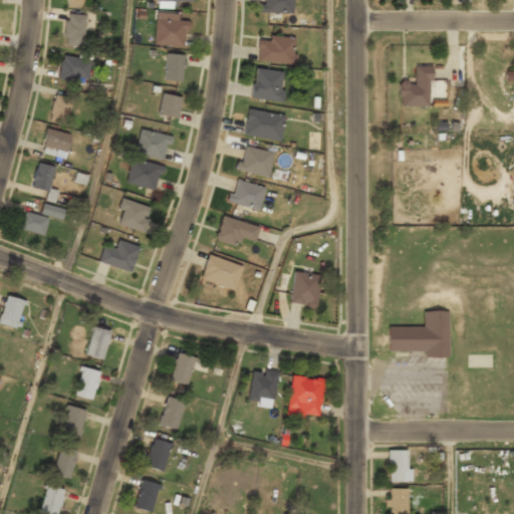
[(292,0),(262,0),(262,12),(292,12),(292,0)]
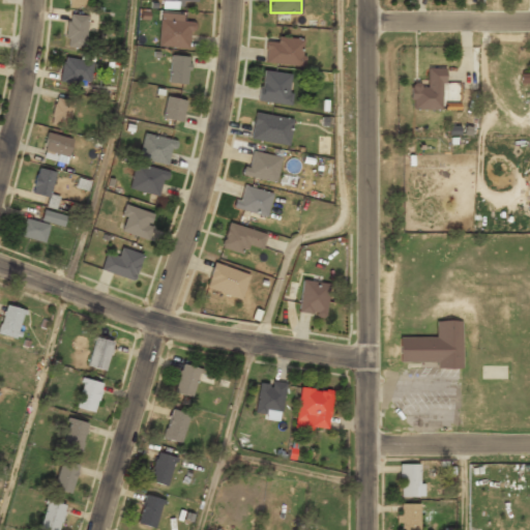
[(87,15),(67,13),(66,46),(86,47),(87,15)]
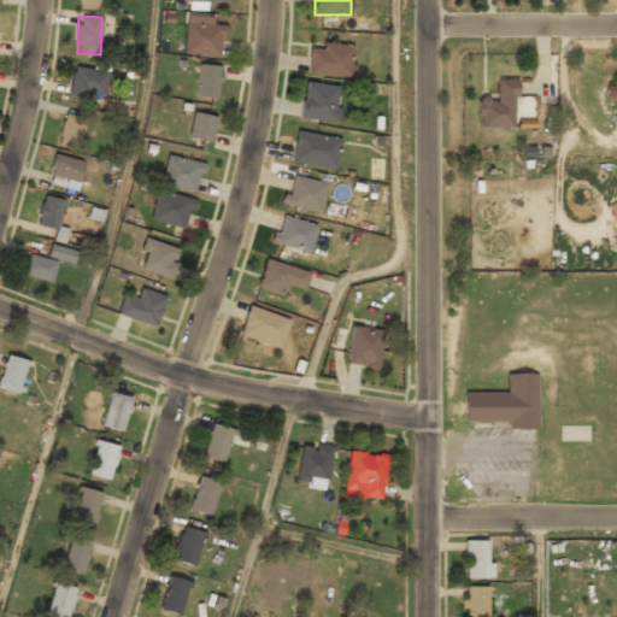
[(184,54),(223,54),(223,25),(216,25),(216,16),(184,16),(184,54)]
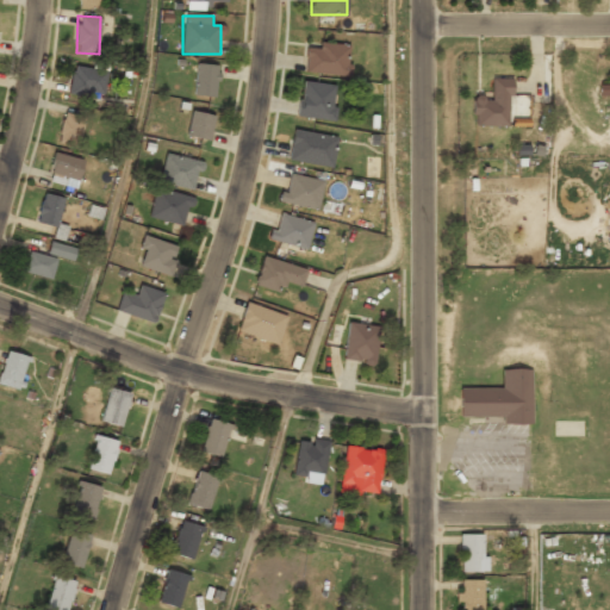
[(307,43),(305,73),(349,75),(350,45),(307,43)]
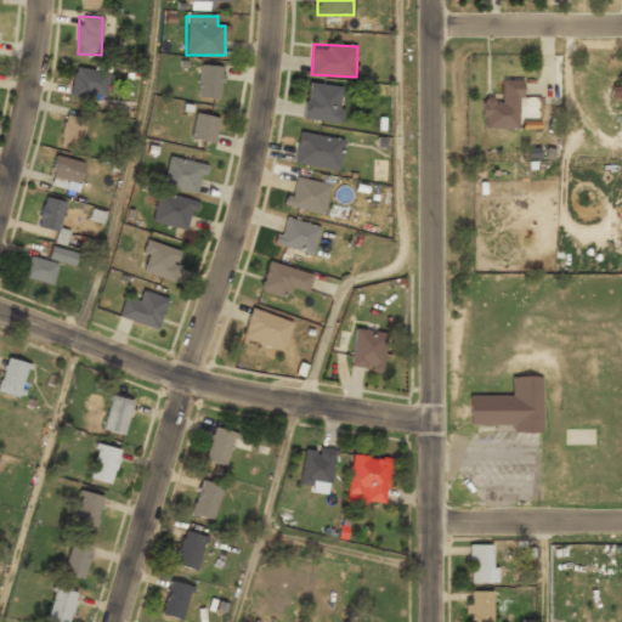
[(198,99),(221,99),(221,64),(198,64),(198,99)]
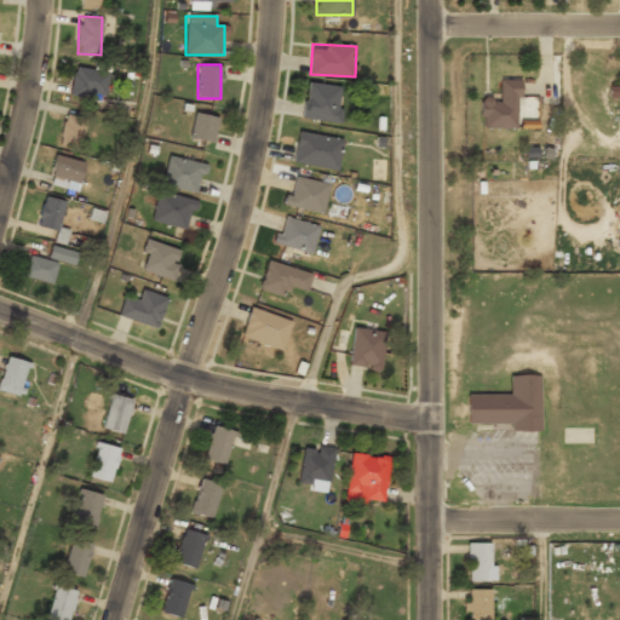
[(69,93),(103,99),(109,73),(75,65),(69,93)]
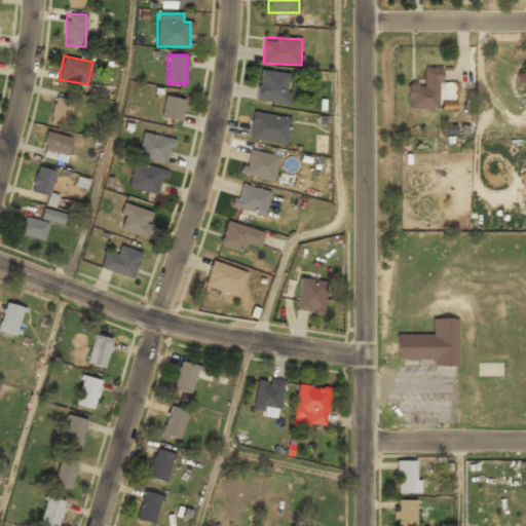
[(407,110),(439,110),(439,68),(424,68),(424,84),(407,84),(407,110)]
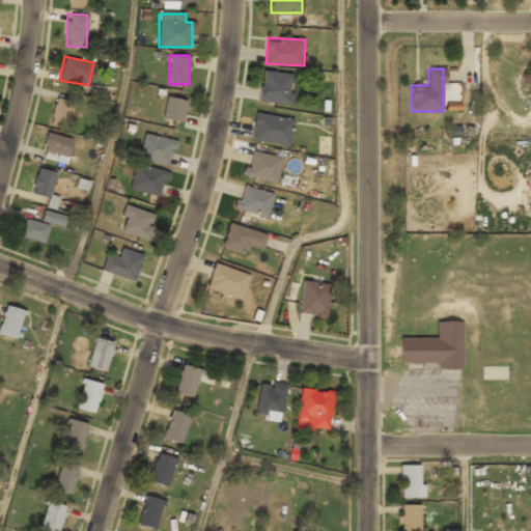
[(295,76),(264,70),(258,101),(288,106),(295,76)]
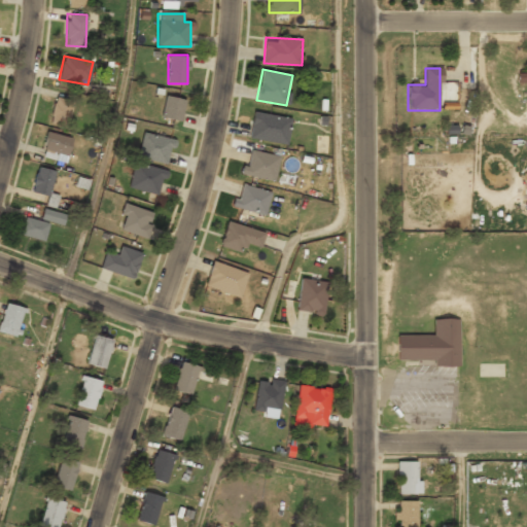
[(181,121),(185,100),(165,96),(161,117),(181,121)]
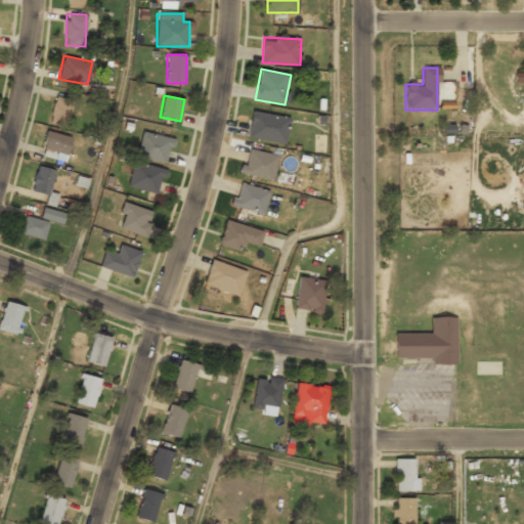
[(49,123),(68,126),(73,99),(54,96),(49,123)]
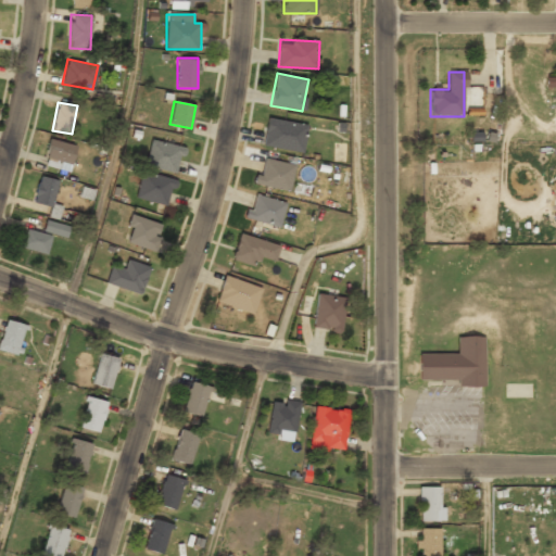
[(302,153),(307,125),(268,117),(263,146),(302,153)]
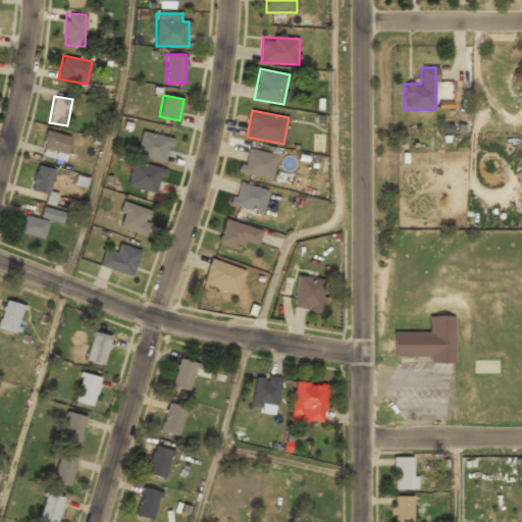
[(41,148),(66,156),(72,138),(46,129),(41,148)]
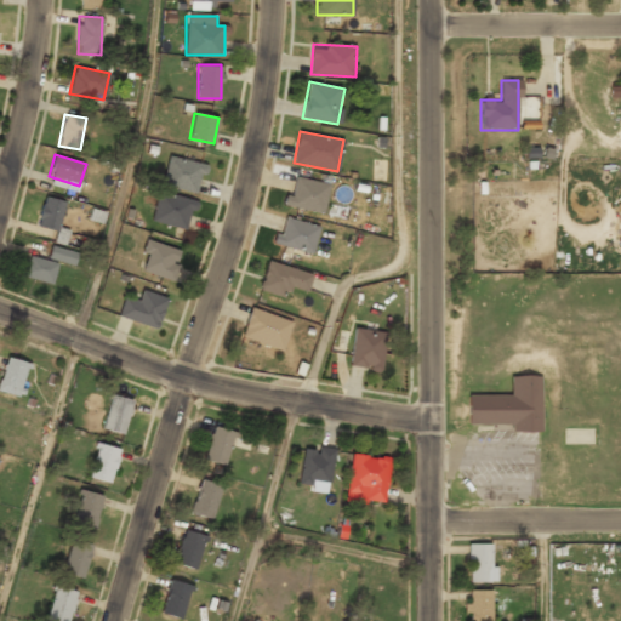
[(161,183),(198,193),(206,165),(170,154),(161,183)]
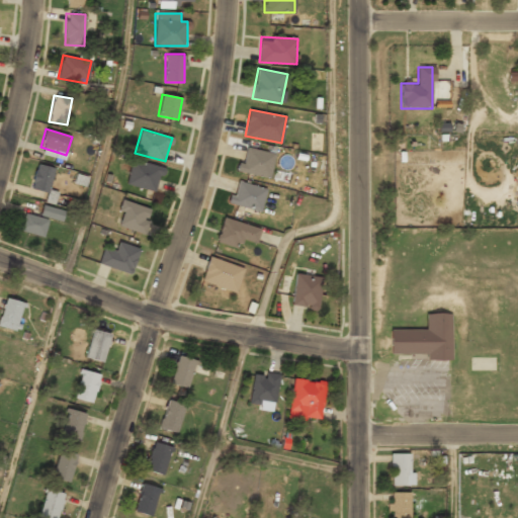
[(238,172),(268,179),(275,154),(244,147),(238,172)]
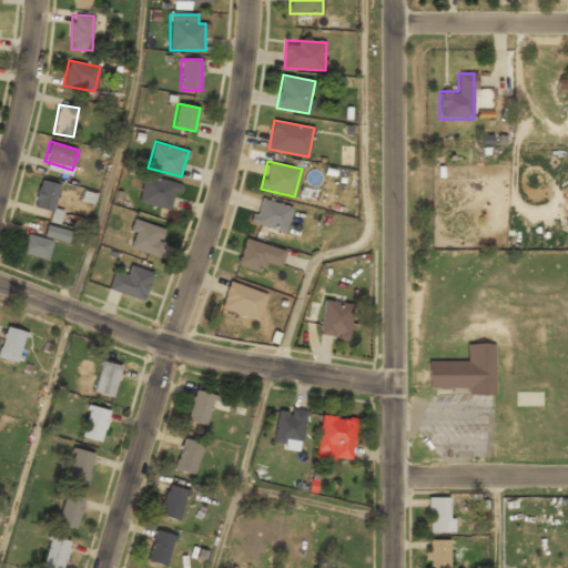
[(180,183),(145,174),(139,201),(172,211),(180,183)]
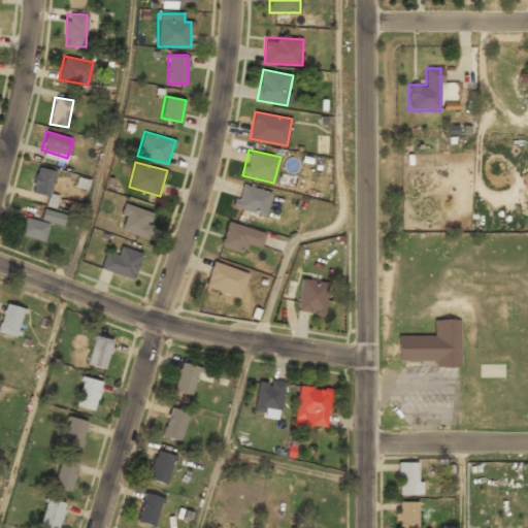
[(55,171),(37,167),(31,193),(50,197),(55,171)]
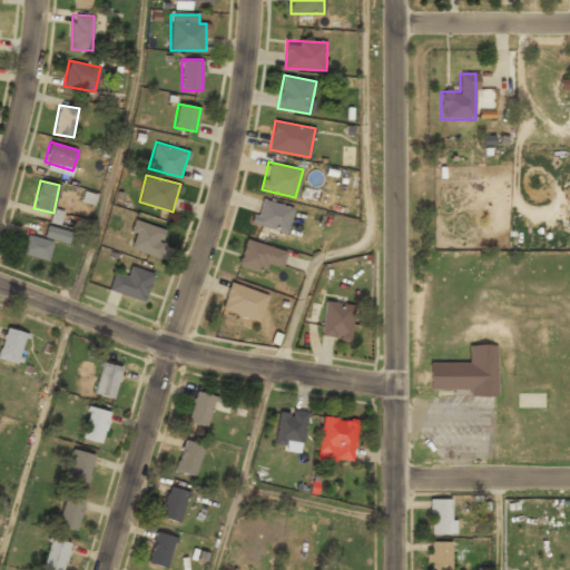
[(293,208),(259,200),(254,225),(286,234),(293,208)]
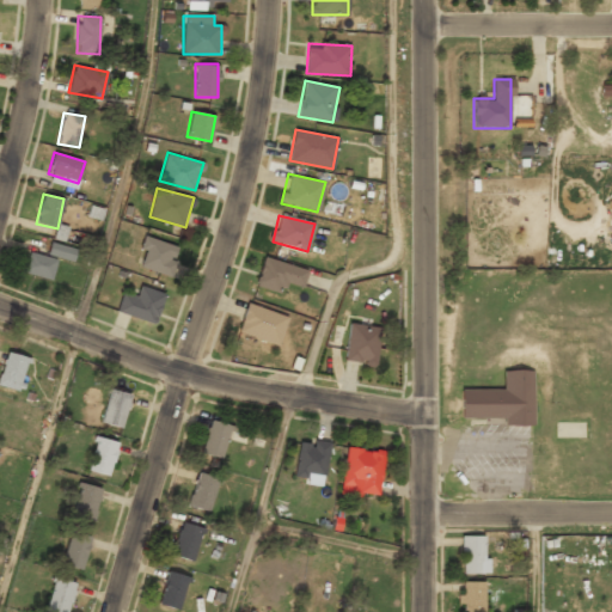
[(63,242),(66,228),(56,226),(53,238),(63,242)]
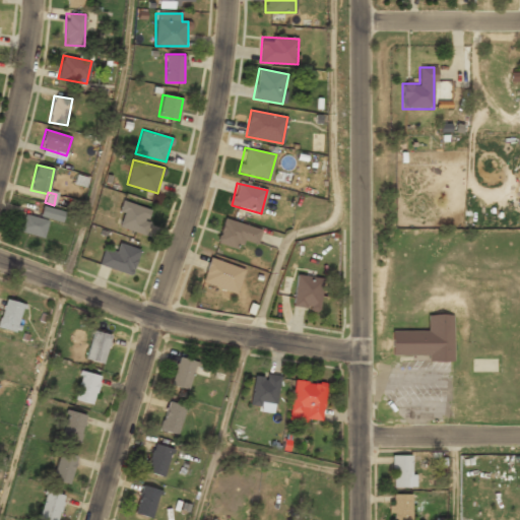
[(152,209),(124,200),(116,225),(144,235),(152,209)]
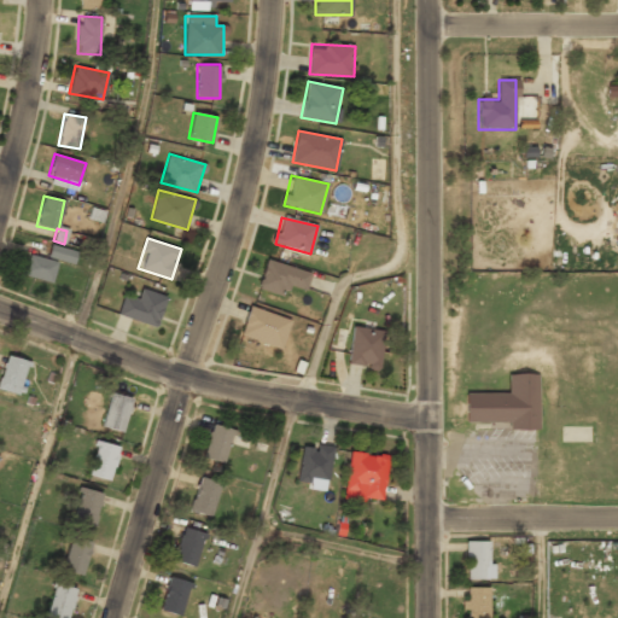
[(77,252),(51,244),(46,257),(73,264),(77,252)]
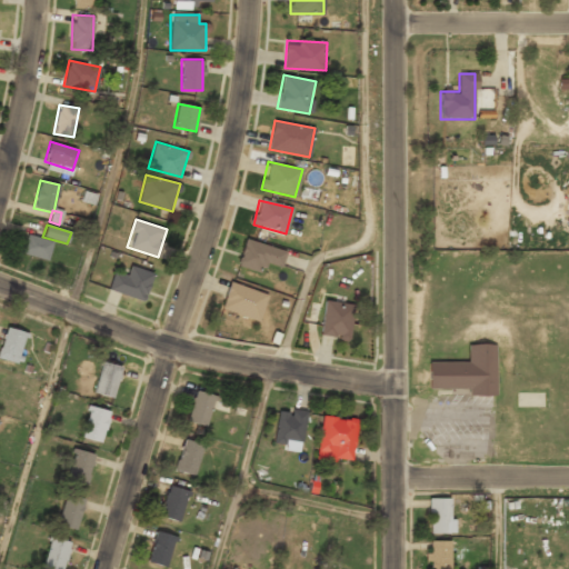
[(48,261),(53,242),(26,233),(20,253),(48,261)]
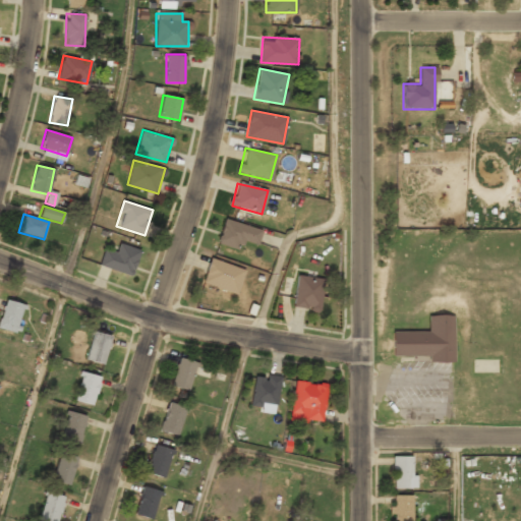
[(257,245),(262,230),(225,219),(218,243),(240,250),(243,241),(257,245)]
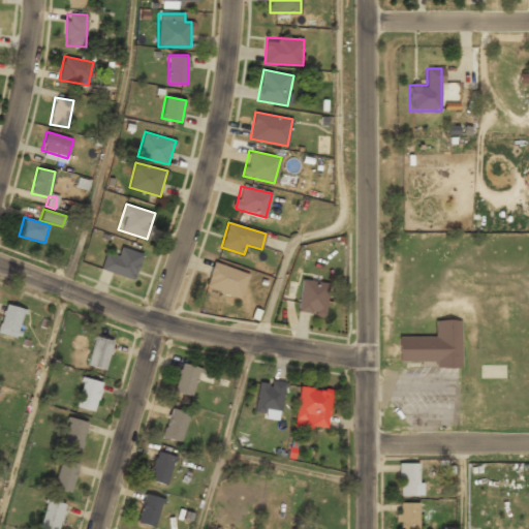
[(118,256),(106,252),(101,269),(133,279),(142,253),(121,247),(118,256)]
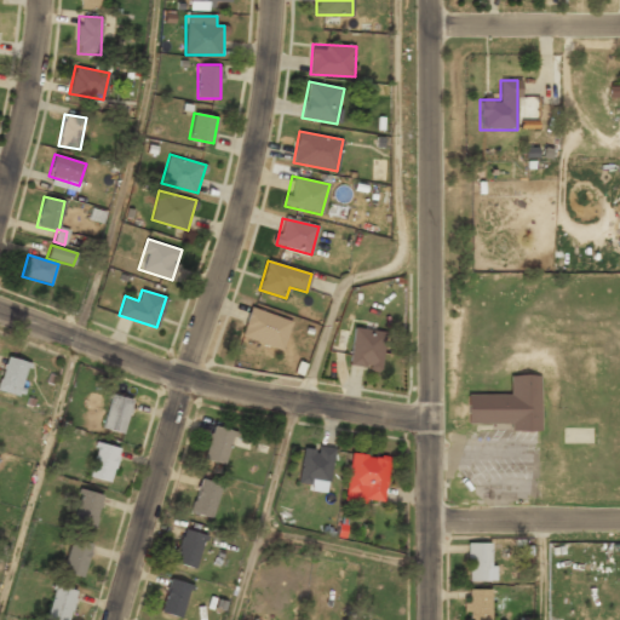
[(241,337),(281,350),(292,321),(251,308),(241,337)]
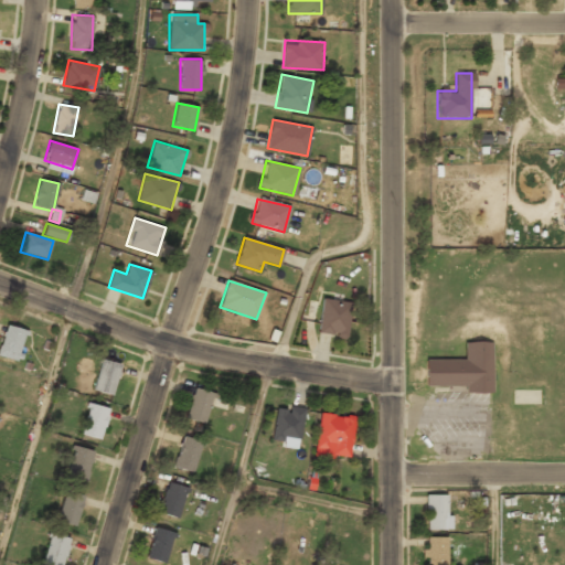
[(352,302),(322,298),(317,333),(347,338),(352,302)]
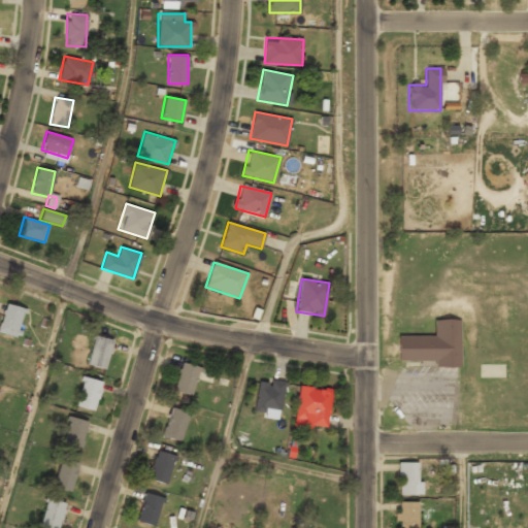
[(25,309),(5,304),(0,325),(0,334),(18,338),(25,309)]
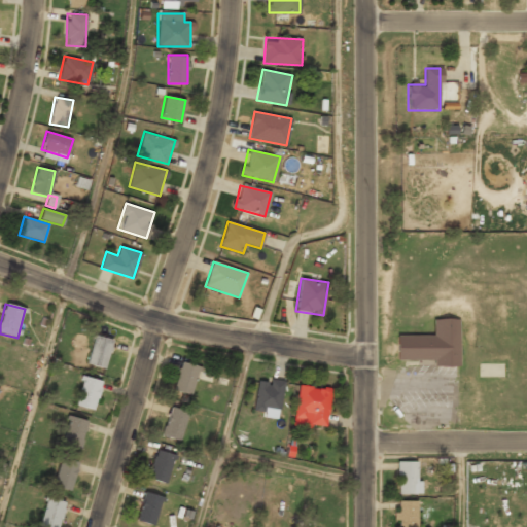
[(434,360),(434,366),(459,366),(459,318),(434,318),(434,336),(396,336),(396,360),(434,360)]
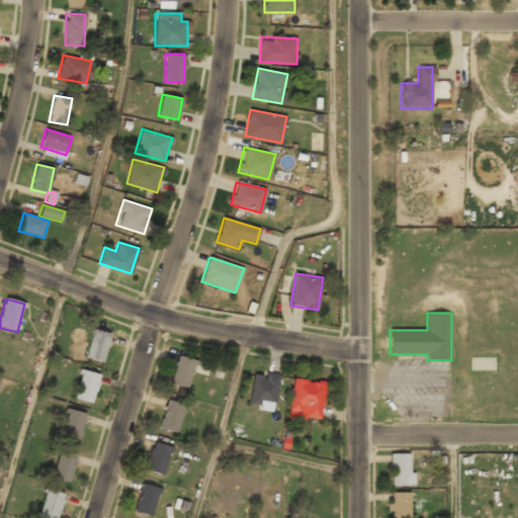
[(110,335),(93,330),(85,358),(102,363),(110,335)]
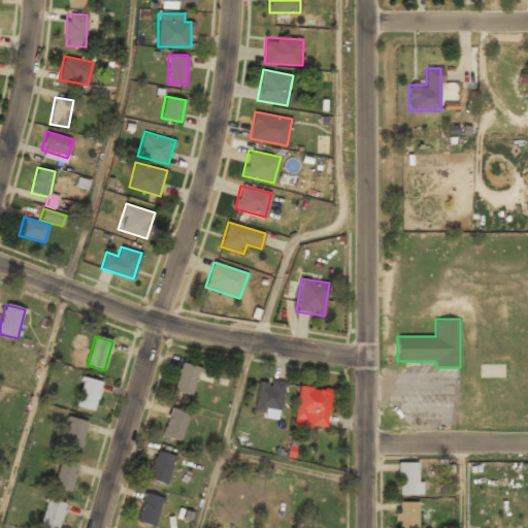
[(172,390),(191,396),(200,368),(183,362),(172,390)]
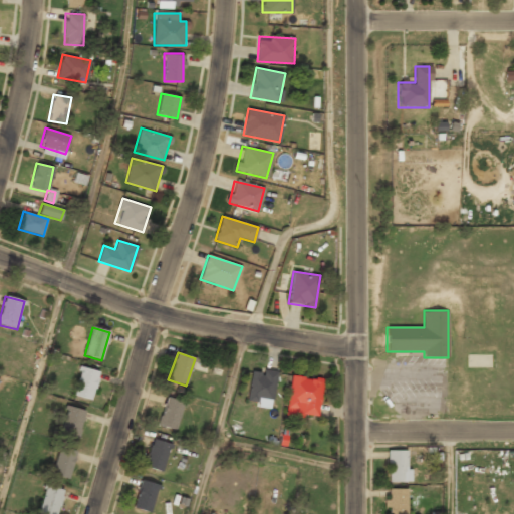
[(97,370),(79,367),(74,396),(92,399),(97,370)]
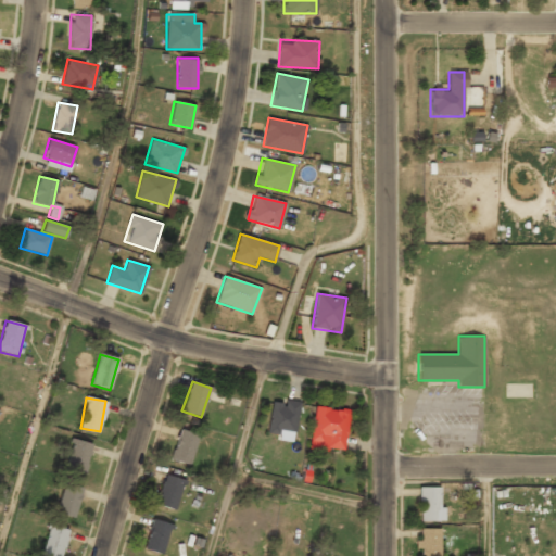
[(300,402),(272,399),(267,433),(295,437),(300,402)]
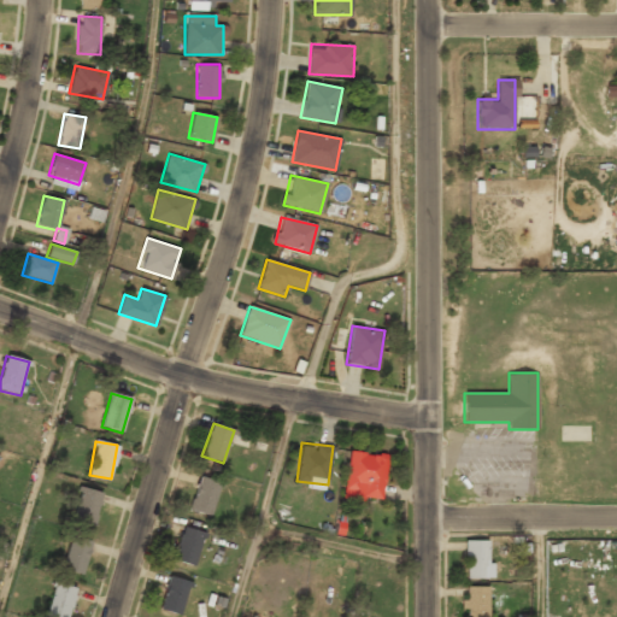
[(344,495),(382,499),(387,454),(348,451),(344,495)]
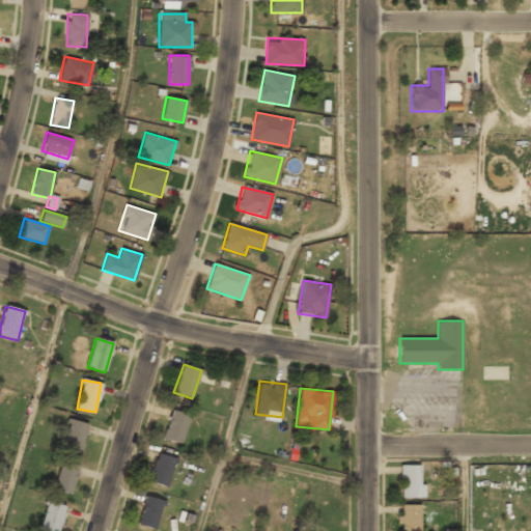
[(182,444),(190,414),(171,409),(163,439),(182,444)]
